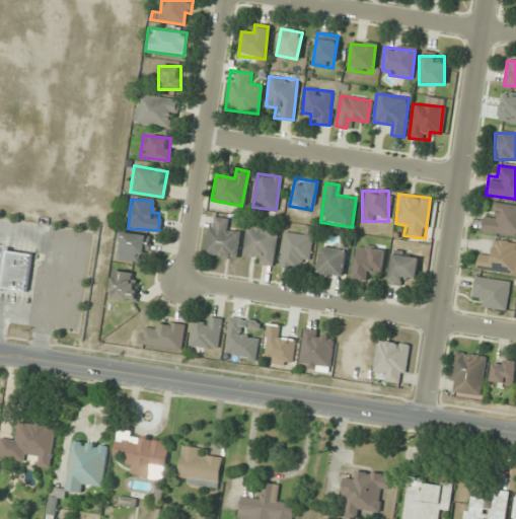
[(515,205),(494,202),(492,215),(483,214),(481,231),(515,235),(515,205)]
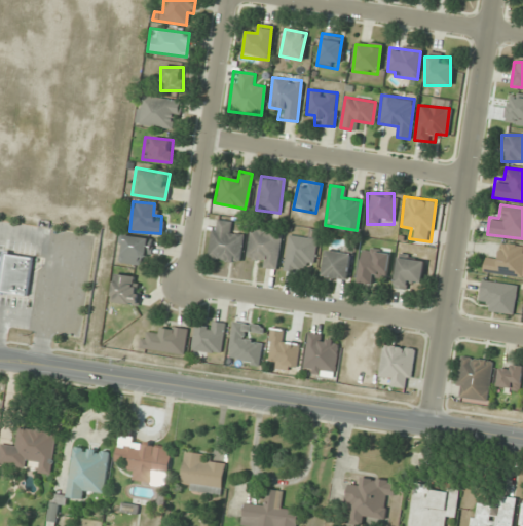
[(206,258),(238,262),(241,233),(231,231),(232,221),(211,219),(206,258)]
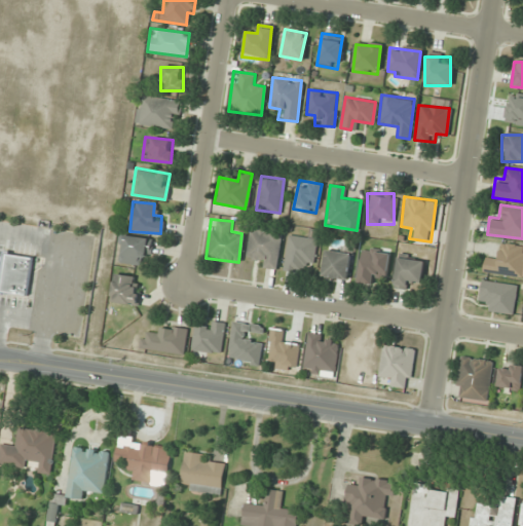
[(281,230),(248,226),(245,256),(256,257),(255,266),(276,268),(281,230)]
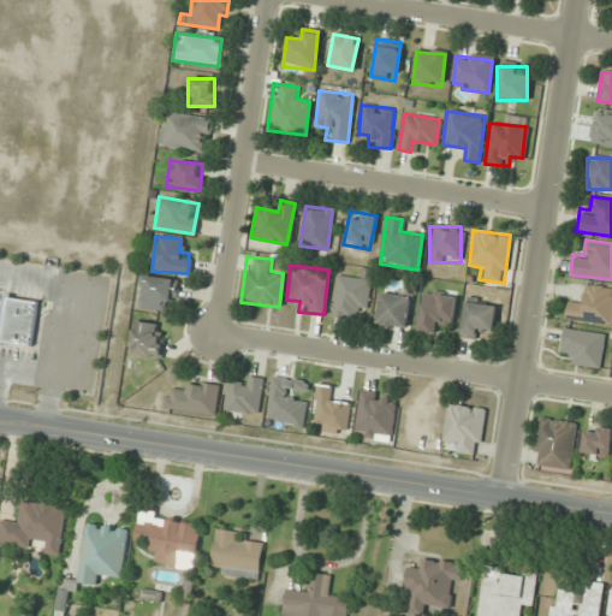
[(351,320),(354,307),(364,308),(369,280),(336,274),(330,315),(351,320)]
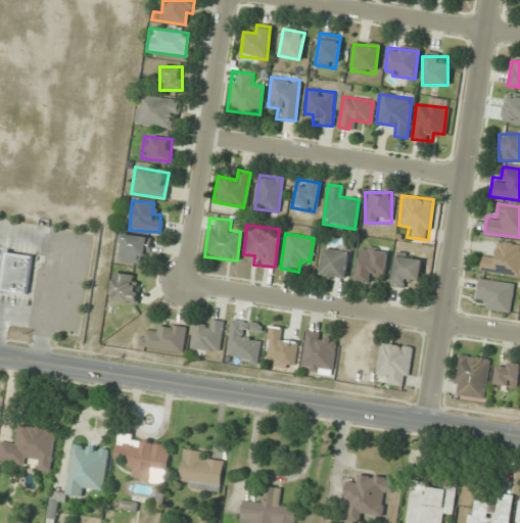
[(137,263),(138,254),(148,255),(149,237),(120,234),(116,260),(137,263)]
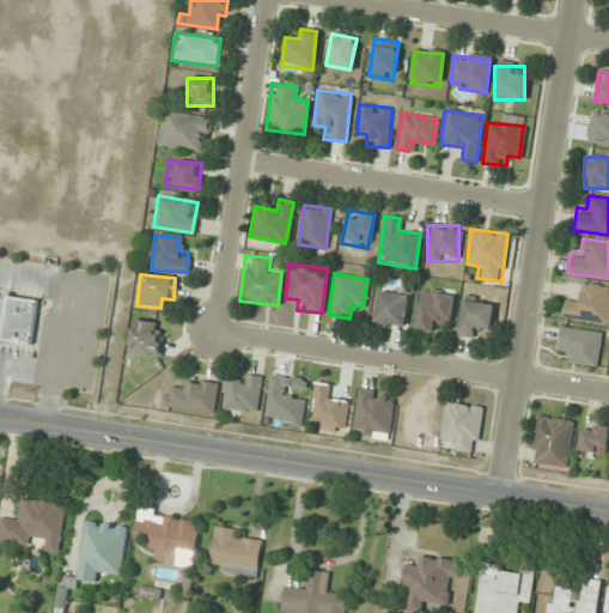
[(607,323),(608,302),(608,286),(578,283),(576,301),(562,298),(560,317),(607,323)]
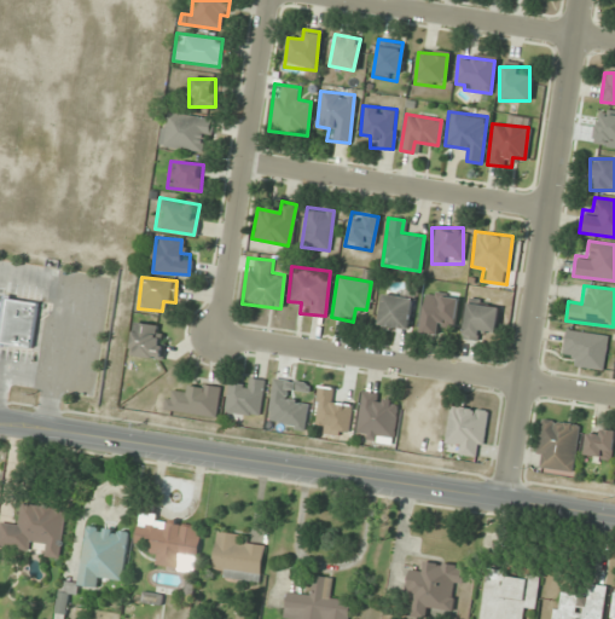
[(411,295),(382,290),(376,325),(405,330),(411,295)]
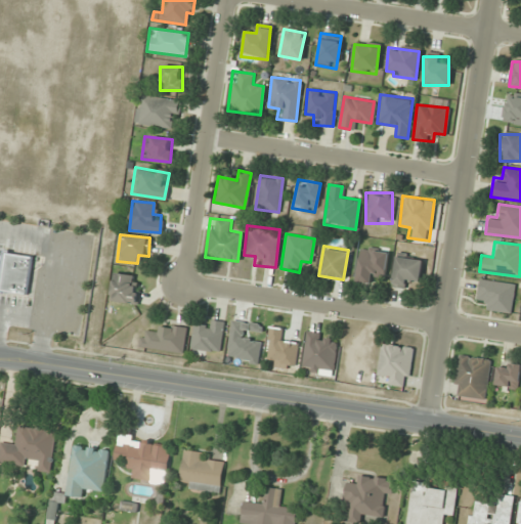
[(356,281),(373,282),(374,273),(385,274),(386,248),(358,247),(356,281)]
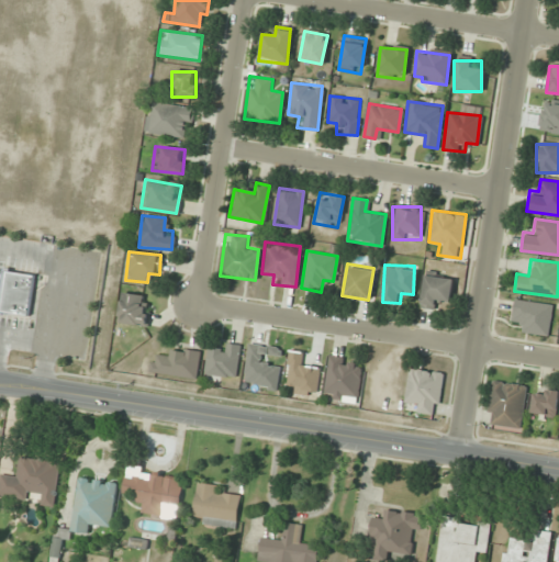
[(32,273),(3,270),(0,302),(0,313),(28,316),(32,273)]
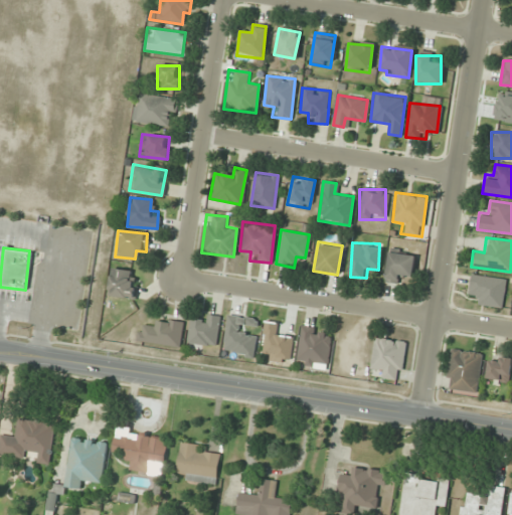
[(414,253),(387,250),(384,281),(401,283),(402,274),(411,275),(414,253)]
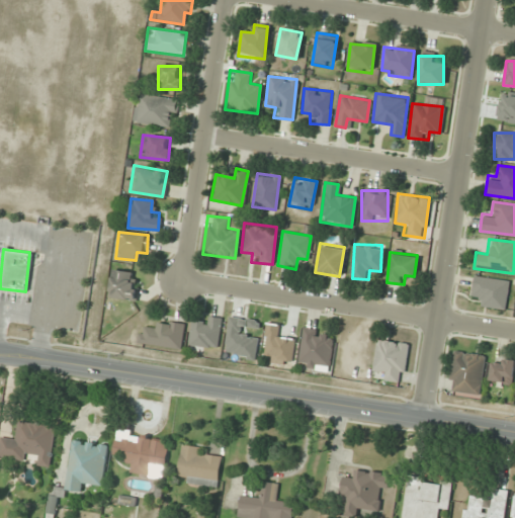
[(134,299),(136,281),(129,280),(131,271),(111,269),(108,296),(134,299)]
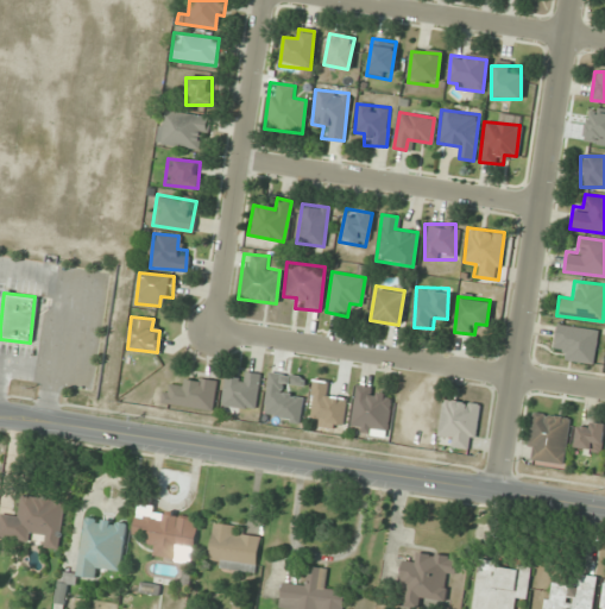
[(552,347),(563,349),(562,359),(591,363),(596,330),(554,324),(552,347)]
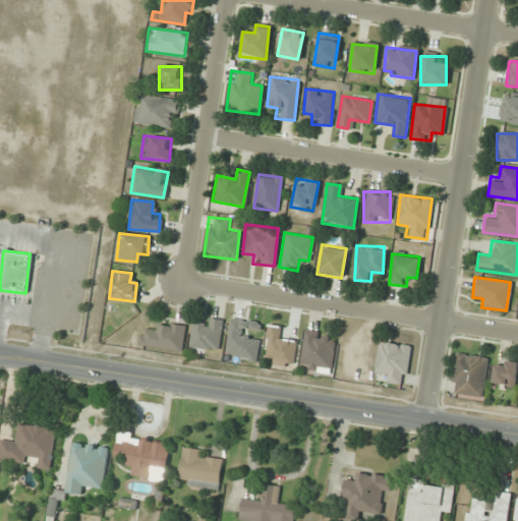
[(217,350),(221,320),(204,317),(203,326),(190,325),(188,346),(217,350)]
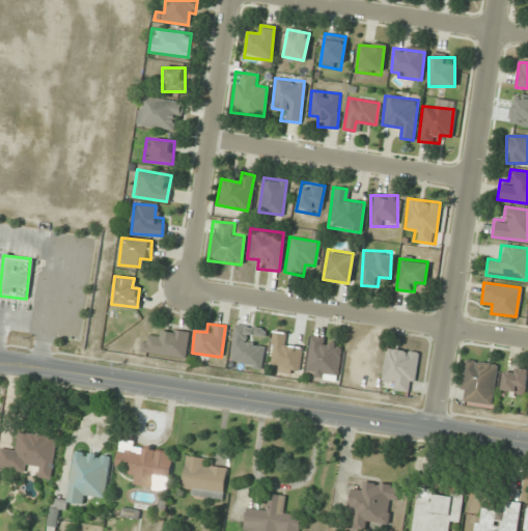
[(184,356),(187,331),(159,329),(158,336),(142,335),(140,352),(184,356)]
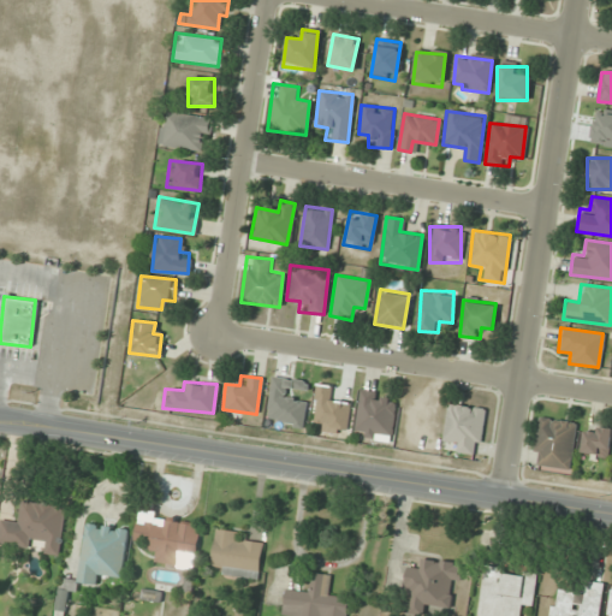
[(308,422),(344,430),(350,402),(328,398),(331,386),(316,384),(308,422)]
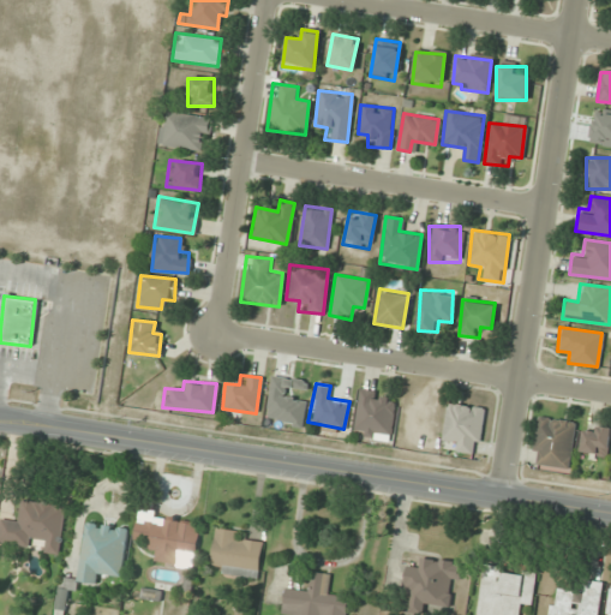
[(352,433),(388,439),(395,394),(358,389),(352,433)]
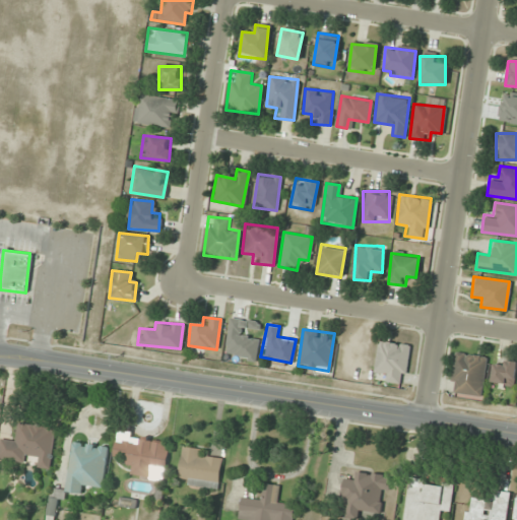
[(409,344),(377,339),(373,370),(383,372),(382,381),(403,384),(409,344)]
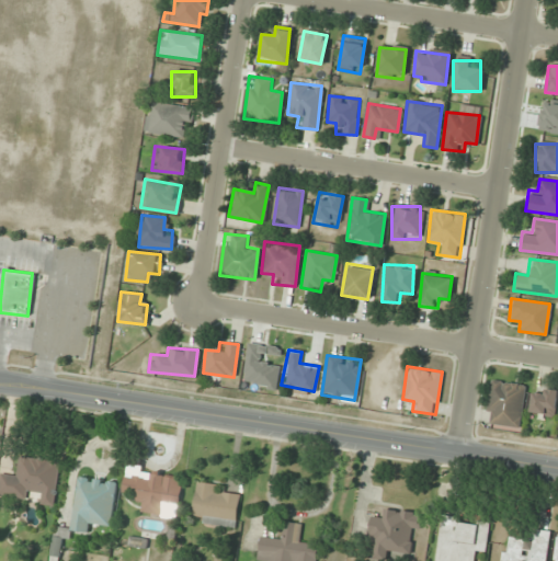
[(519,427),(525,385),(490,379),(484,423),(519,427)]
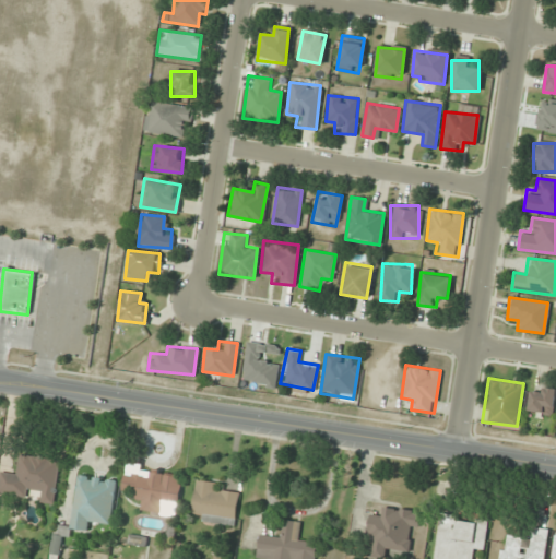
[(527,413),(552,415),(554,389),(529,387),(527,413)]
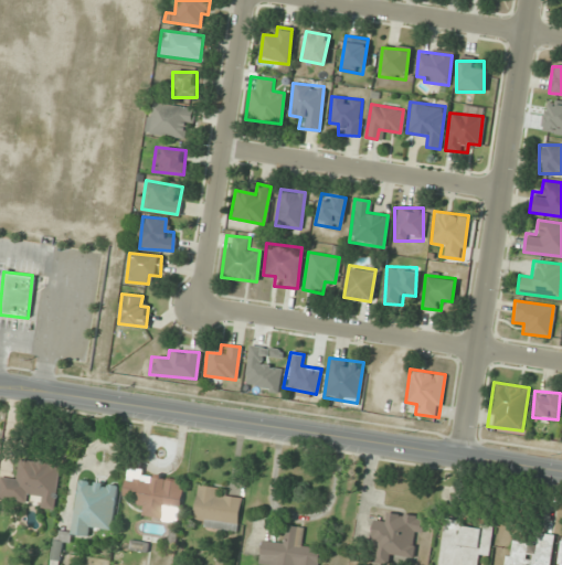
[(60,465),(18,459),(16,478),(0,477),(0,499),(25,503),(27,494),(40,497),(39,508),(54,510),(60,465)]
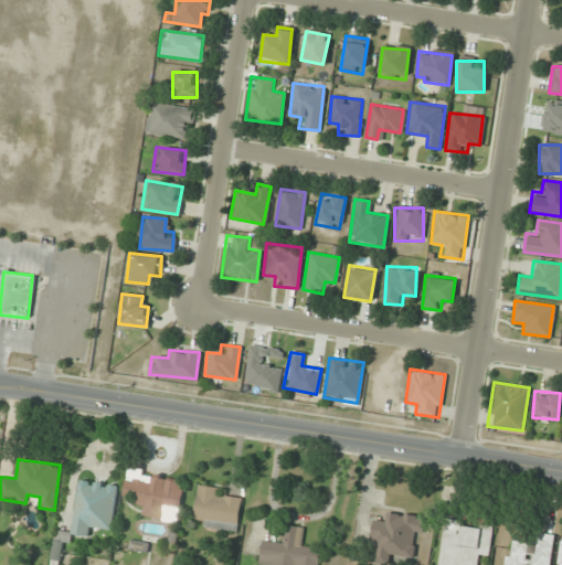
[(179,512),(183,481),(124,472),(122,494),(133,496),(131,504),(142,505),(140,515),(165,519),(166,510),(179,512)]
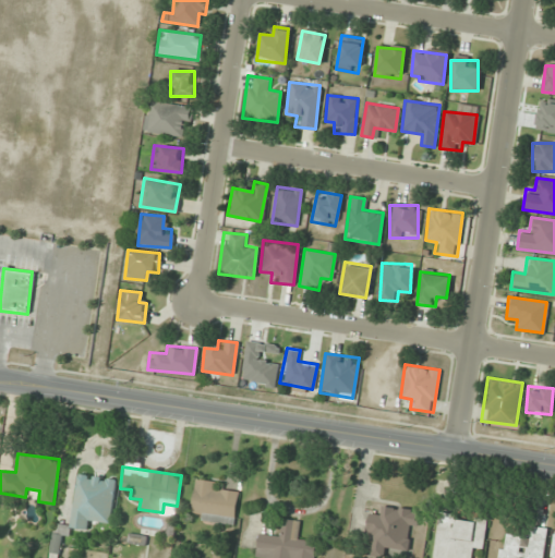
[(77,473),(69,528),(87,530),(88,521),(109,523),(116,480),(77,473)]
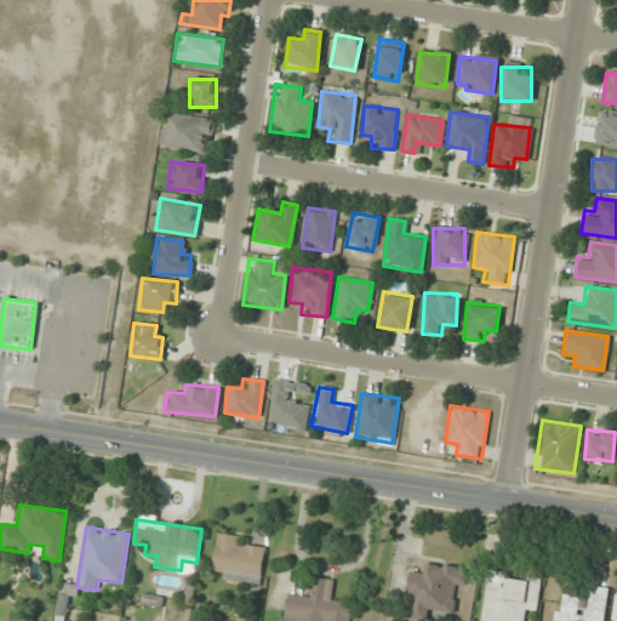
[(218,579),(260,585),(263,550),(240,546),(241,536),(215,533),(210,569),(220,570),(218,579)]
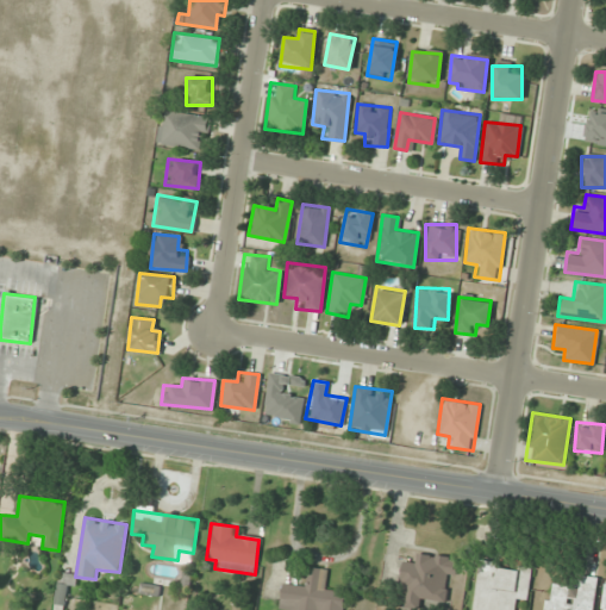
[(448,609),(448,579),(455,580),(456,555),(414,554),(414,562),(400,562),(399,591),(406,591),(406,609),(448,609)]
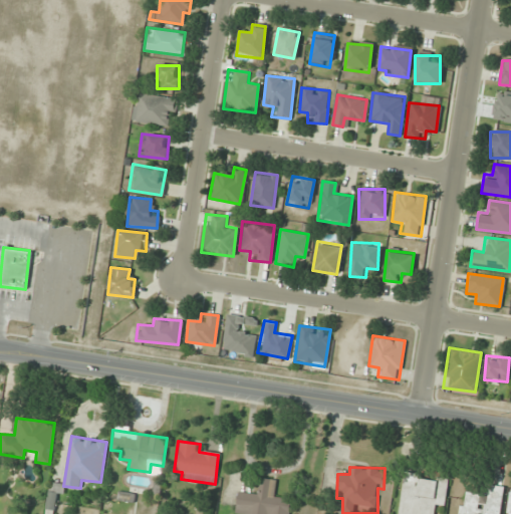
[(398,513),(433,513),(434,505),(444,506),(448,477),(403,471),(398,513)]
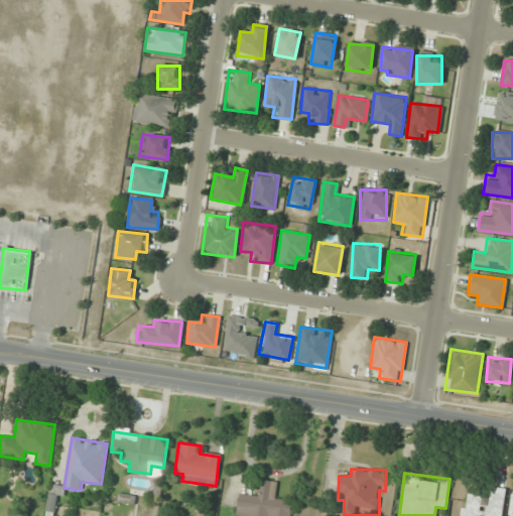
[(288,515),(291,500),(272,498),(274,481),(260,480),(258,496),(237,494),(234,515),(288,515)]
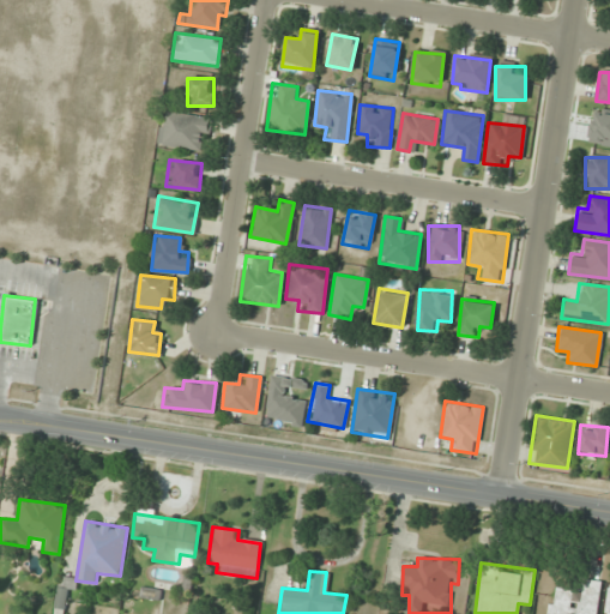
[(596,613),(599,581),(579,578),(578,589),(550,587),(548,613),(596,613)]
